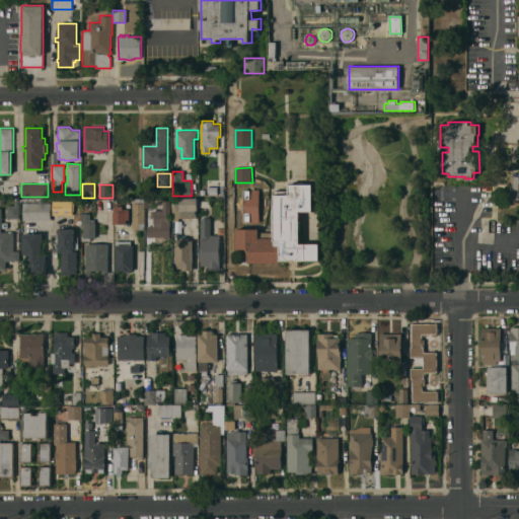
[(280,261),(280,263),(248,263),(248,251),(247,251),(247,249),(236,249),(236,229),(258,229),(258,232),(274,232),(274,231),(271,231),(271,222),(274,222),(274,191),(289,191),(289,184),(312,184),(312,211),(300,211),(300,244),(319,244),(319,261),(298,261),(295,262),(289,262),(287,261),(280,261)]
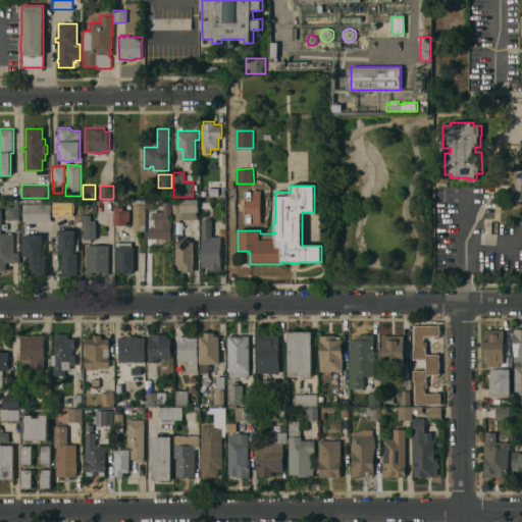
[(222,187),(222,197),(209,198),(208,187),(222,187)]
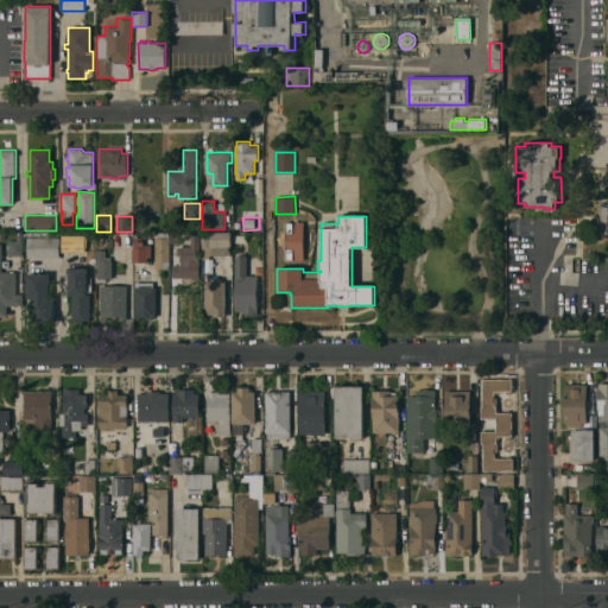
[(203,233),(232,232),(232,247),(229,247),(230,255),(209,255),(209,259),(202,259),(203,233)]
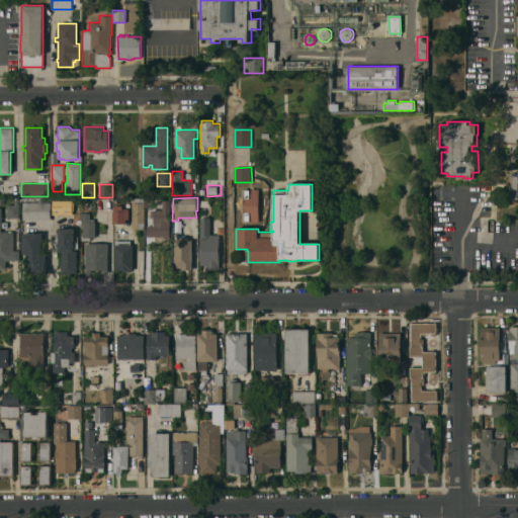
[(7,218),(7,204),(15,204),(15,198),(19,198),(19,218),(7,218)]
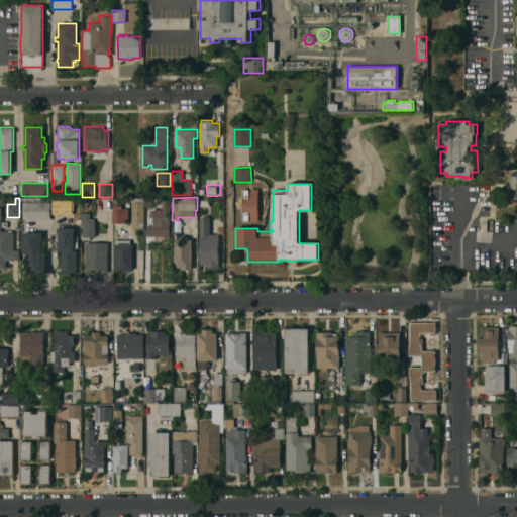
[(129,219),(126,219),(126,223),(124,223),(124,224),(122,224),(122,223),(121,223),(121,224),(119,224),(119,223),(117,223),(117,224),(115,224),(115,223),(114,223),(113,211),(114,211),(114,202),(113,202),(113,198),(117,198),(117,202),(120,202),(120,205),(123,205),(123,208),(129,208),(129,219)]
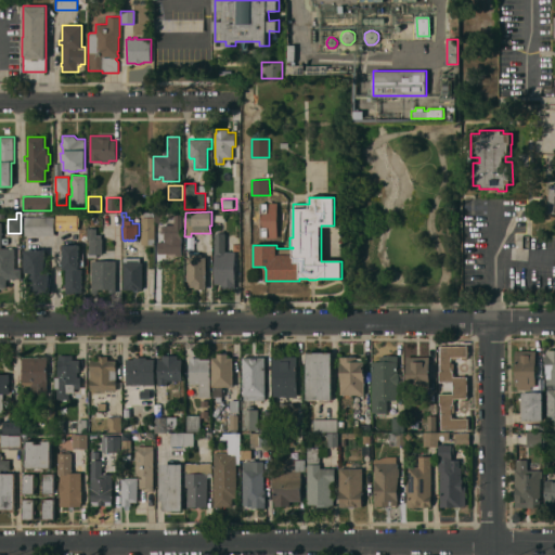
[(155,222),(154,245),(141,245),(142,217),(144,217),(144,213),(155,213),(155,222)]
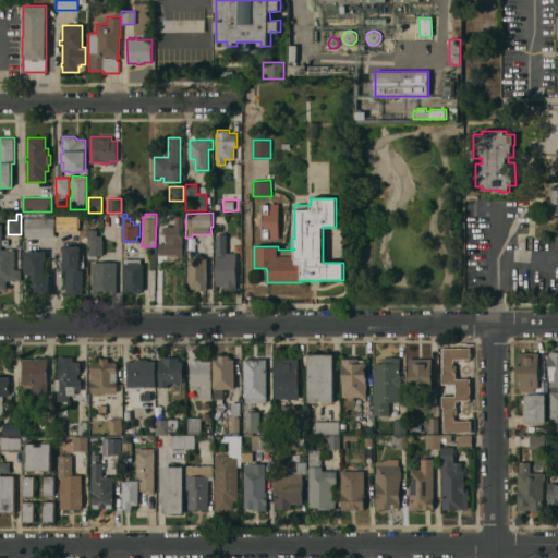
[(156,214),(171,214),(171,220),(162,220),(162,223),(156,223),(156,214)]
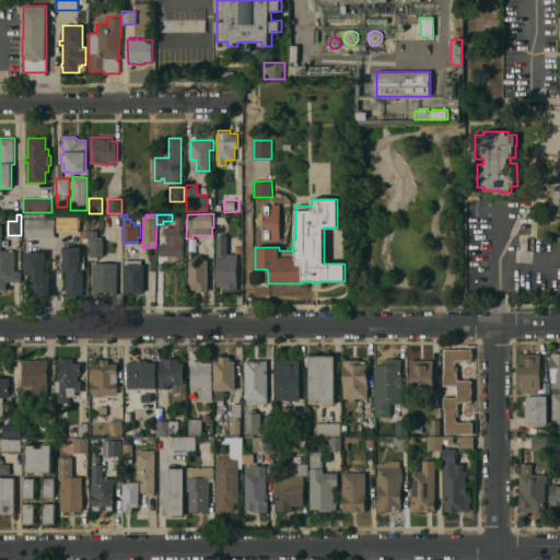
[(183,256),(160,256),(160,247),(166,247),(166,234),(163,234),(163,229),(166,229),(166,228),(176,228),(176,216),(183,216),(183,256)]
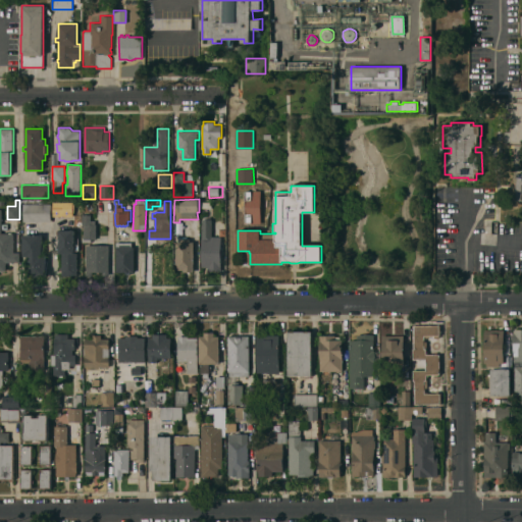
[(72,202),(72,208),(79,208),(79,215),(72,215),(72,216),(54,216),(54,202),(72,202)]
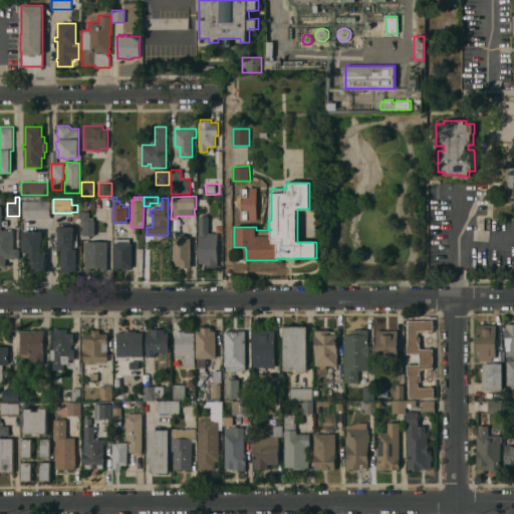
[(50,201),(50,218),(23,218),(23,201),(50,201)]
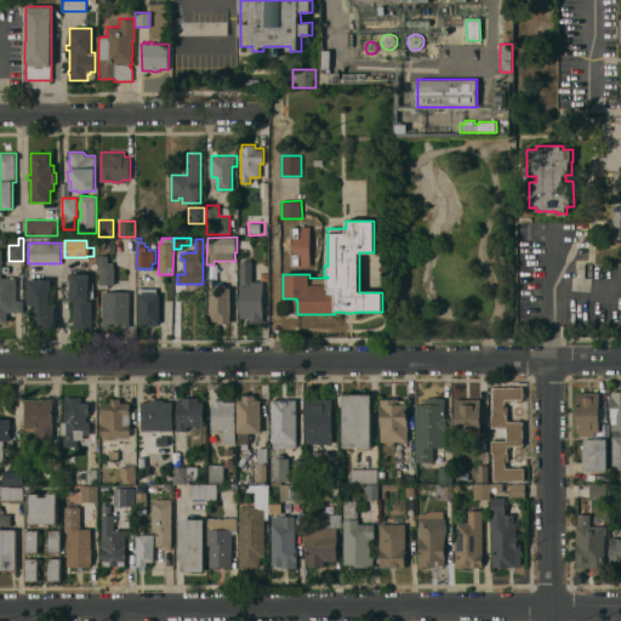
[(0,249),(1,249),(1,278),(16,278),(16,301),(23,301),(23,312),(7,312),(7,322),(1,322),(0,323),(0,249)]
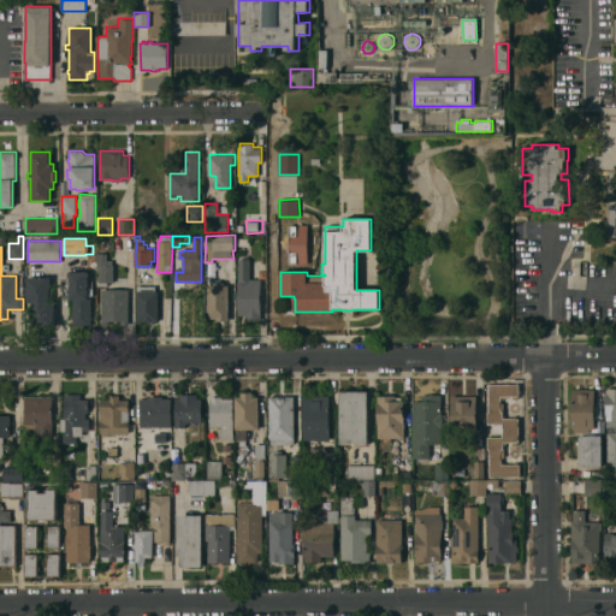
[(113,283),(107,282),(107,285),(99,285),(99,279),(99,267),(99,254),(107,254),(107,260),(112,260),(112,265),(113,265),(113,283)]
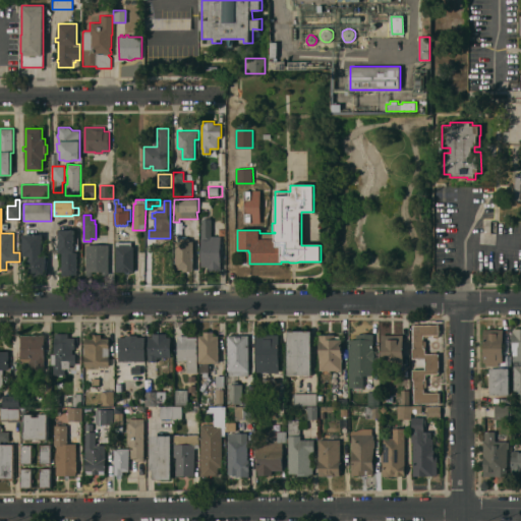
[(201,219),(212,219),(212,236),(221,236),(221,271),(208,271),(208,267),(201,267),(201,219)]
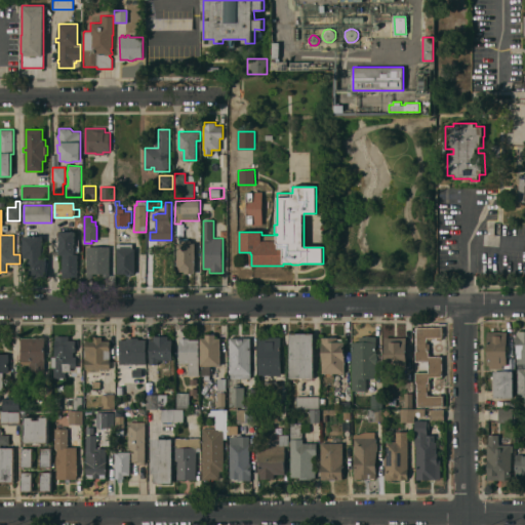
[(78,270),(79,273),(78,273),(78,277),(63,277),(63,272),(62,272),(62,269),(63,269),(63,254),(59,254),(59,250),(57,250),(57,247),(59,247),(59,231),(75,231),(75,245),(79,245),(80,251),(75,251),(75,254),(77,254),(78,270)]
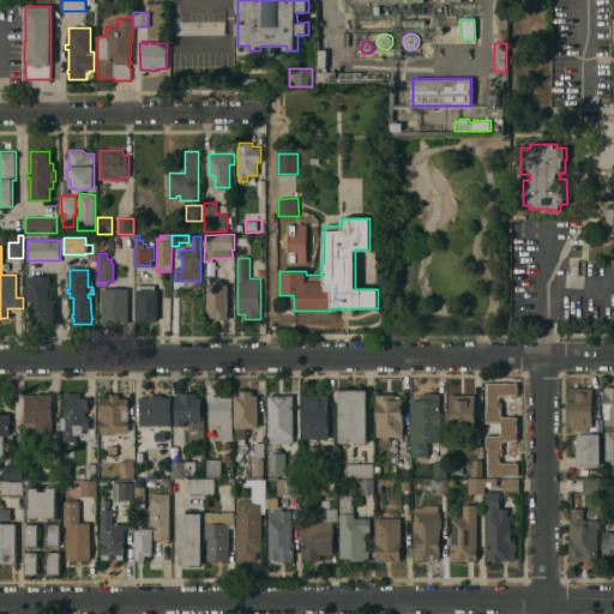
[(49,300),(54,300),(54,325),(32,325),(32,301),(28,301),(28,295),(25,295),(25,288),(28,288),(28,277),(49,276),(49,300)]
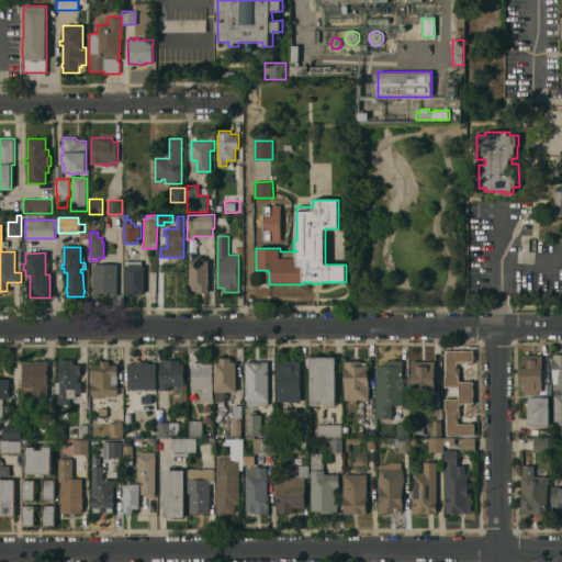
[(209,293),(198,293),(198,291),(190,291),(190,260),(193,260),(193,257),(204,257),(204,260),(209,260),(209,293)]
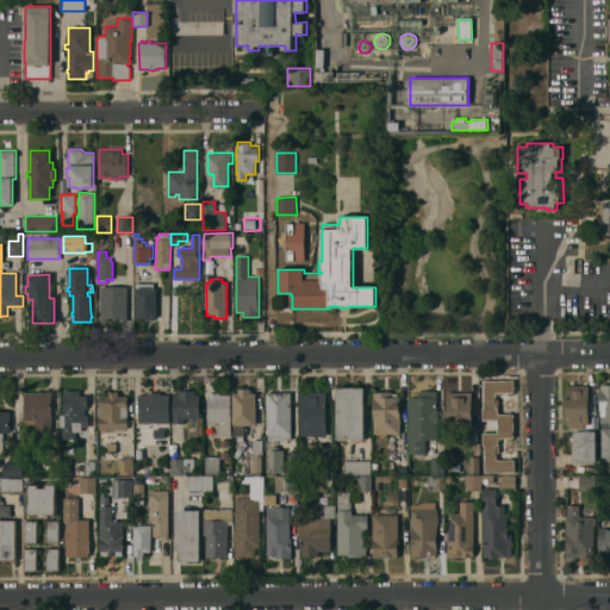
[(157,318),(136,318),(136,284),(154,282),(154,288),(157,288),(157,318)]
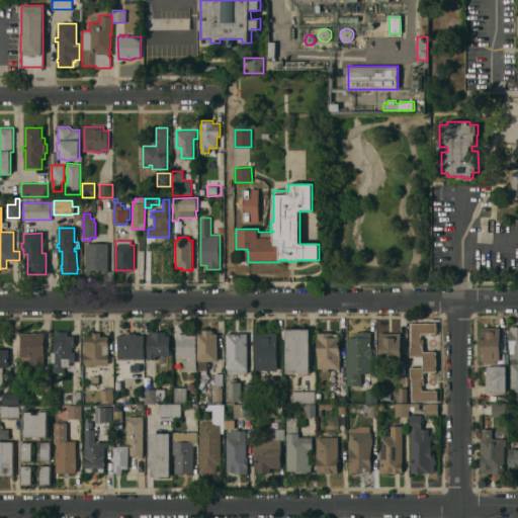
[(108,273),(102,273),(102,270),(91,270),(91,273),(85,273),(86,243),(108,243),(108,273)]
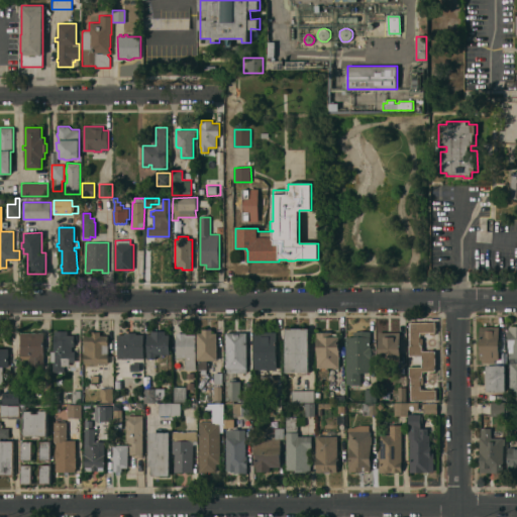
[(437,400),(411,400),(411,377),(410,377),(409,367),(422,367),(422,355),(409,355),(409,345),(411,345),(410,322),(436,322),(436,332),(434,332),(434,333),(431,333),(431,332),(423,332),(423,334),(420,334),(420,345),(422,345),(422,351),(435,350),(435,371),(433,371),(433,374),(430,374),(430,371),(424,371),(424,374),(422,374),(422,377),(421,377),(421,379),(422,379),(422,382),(420,382),(420,387),(421,387),(421,388),(423,388),(423,390),(432,390),(432,388),(434,388),(434,390),(437,390),(437,400)]
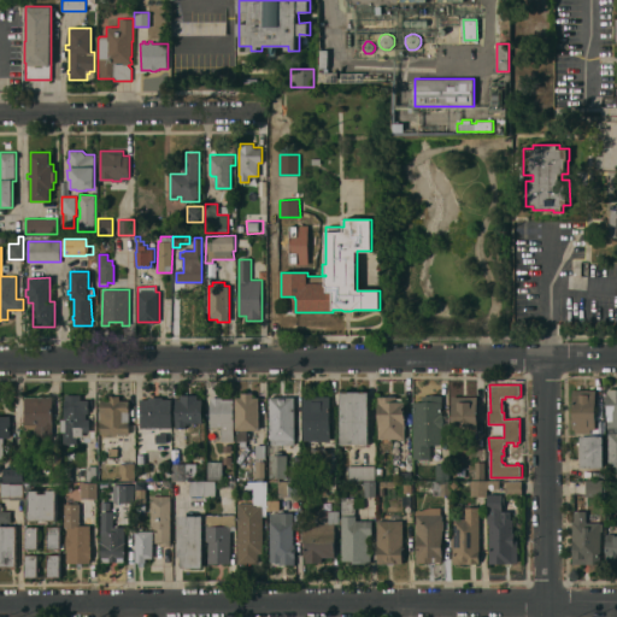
[(616,476),(616,388),(606,389),(607,465),(616,464),(616,477),(616,476)]
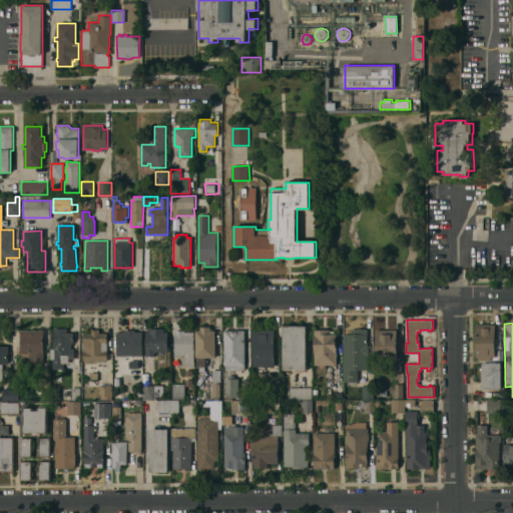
[(476,325),(496,325),(496,326),(502,326),(502,332),(501,332),(501,345),(496,345),(496,357),(491,357),(491,360),(479,360),(479,357),(476,357),(476,325)]
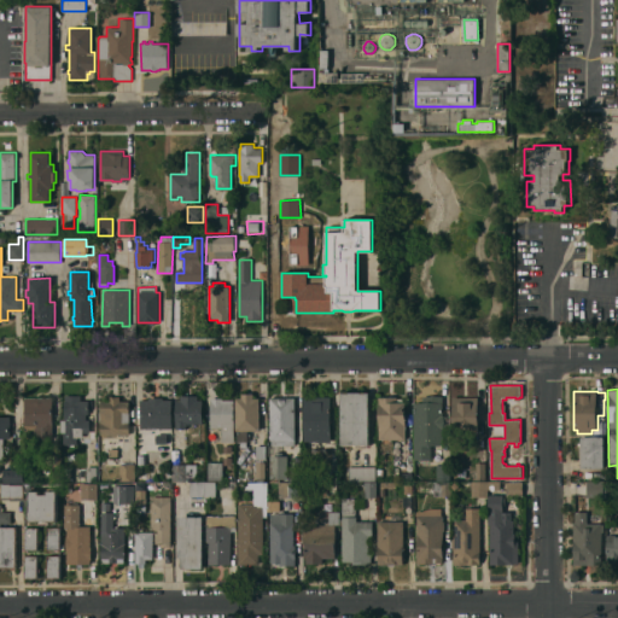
[(342,392),(369,392),(369,444),(342,444),(342,392)]
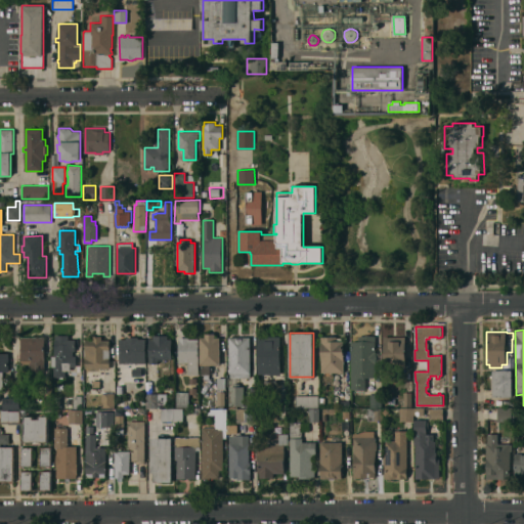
[(205,338),(205,334),(216,334),(216,338),(220,338),(220,365),(210,365),(210,375),(210,379),(203,379),(203,375),(202,375),(202,365),(201,365),(201,338),(205,338)]
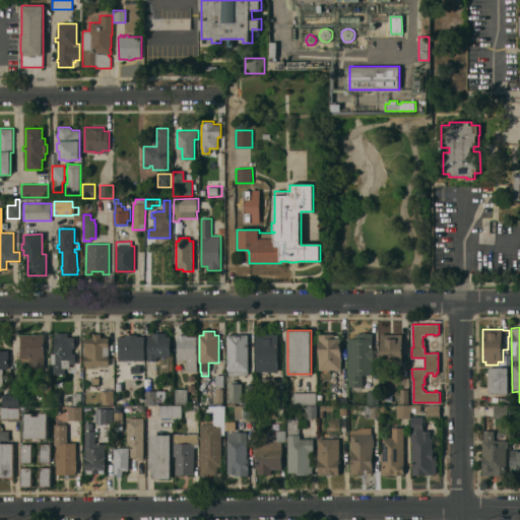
[(54,364),(53,364),(53,353),(54,353),(55,337),(55,332),(68,332),(68,337),(75,337),(75,348),(73,348),(72,353),(75,353),(75,364),(65,364),(65,375),(53,375),(54,364)]
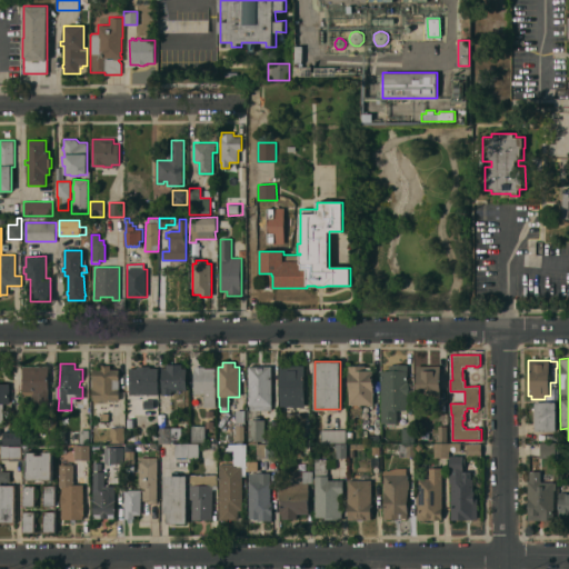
[(93,369),(101,369),(101,365),(110,365),(110,369),(119,369),(119,400),(93,400),(93,369)]
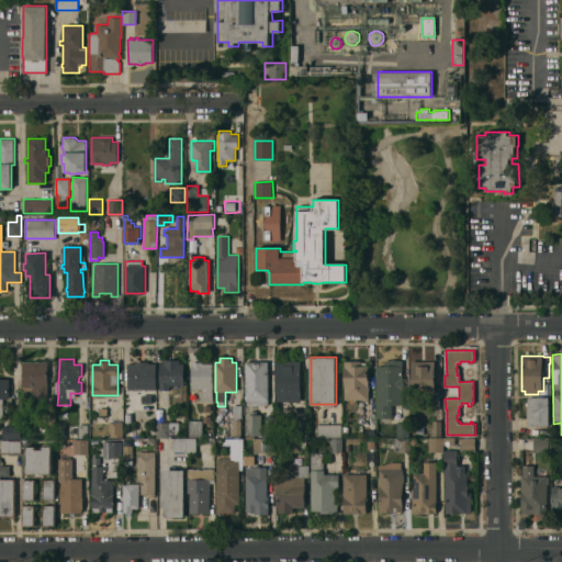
[(172,393),(170,393),(170,391),(168,391),(168,390),(160,390),(160,364),(165,364),(165,360),(180,360),(180,363),(184,363),(184,385),(186,385),(186,397),(183,397),(183,398),(173,398),(173,397),(172,397),(172,393)]
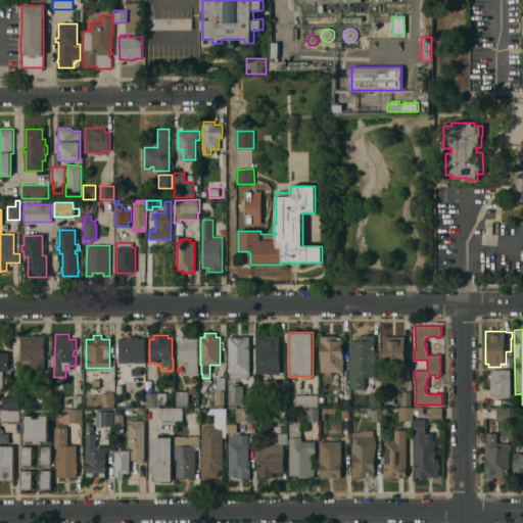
[(45,371),(36,371),(36,370),(21,370),(21,336),(44,336),(45,371)]
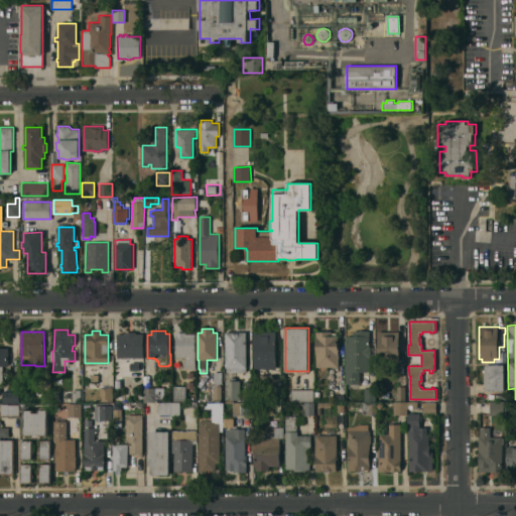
[(144,358),(118,358),(118,334),(125,334),(125,332),(136,332),(136,334),(143,334),(144,358)]
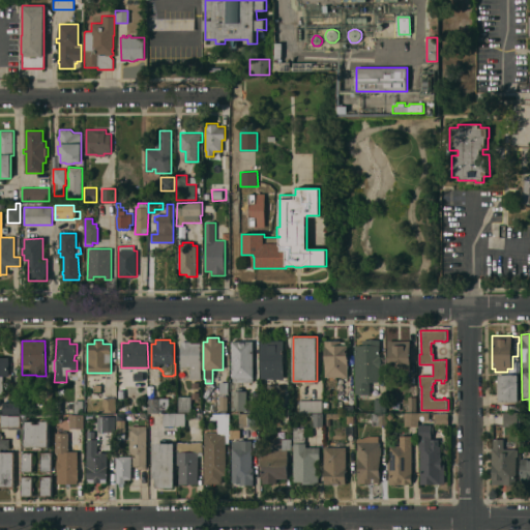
[(232,341),(253,341),(253,382),(233,382),(233,378),(232,378),(232,341)]
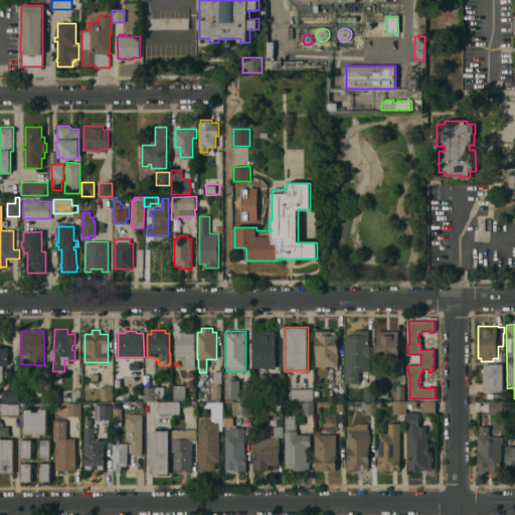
[(277,368),(266,368),(266,373),(253,373),(253,365),(252,365),(252,331),(276,331),(277,368)]
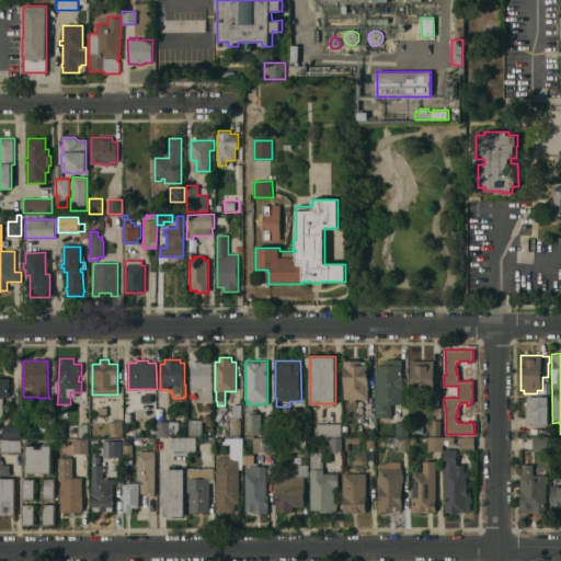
[(343,399),(343,361),(361,361),(361,362),(366,362),(366,365),(368,365),(368,399),(343,399)]
